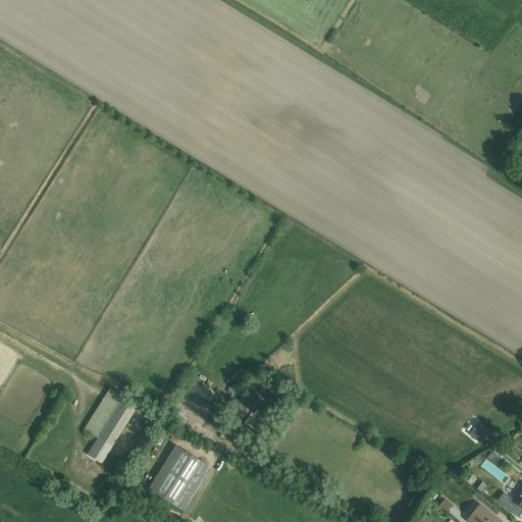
[(256,390),(257,392),(265,378),(261,376),(256,372),(248,384),(249,385),(246,390),(247,390),(241,402),(245,404),(251,394),(253,395),(256,390)]
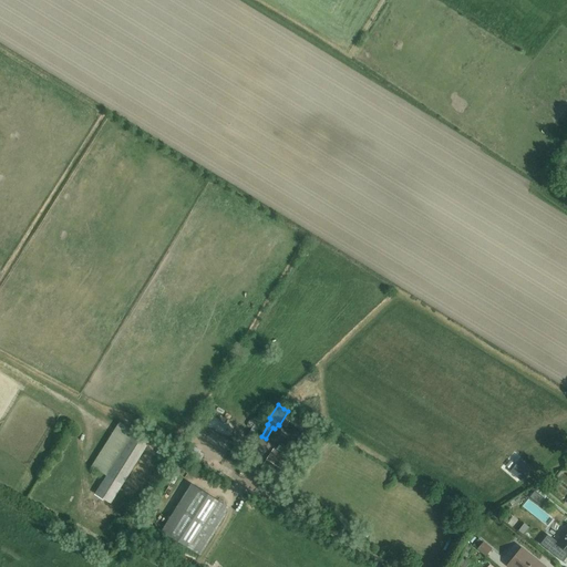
[(290,424),(303,432),(309,422),(296,414),(290,424)]
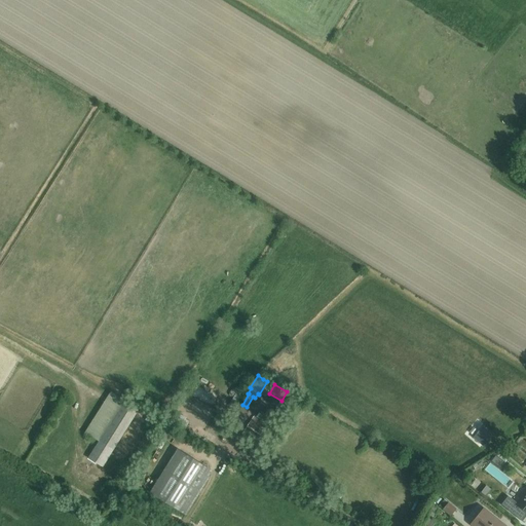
[(110,392),(85,433),(99,442),(88,458),(103,467),(139,410),(110,392)]
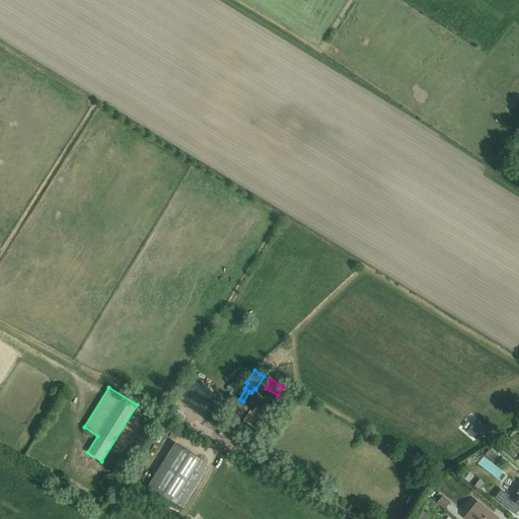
[(235,422),(241,412),(235,408),(228,417),(235,422)]
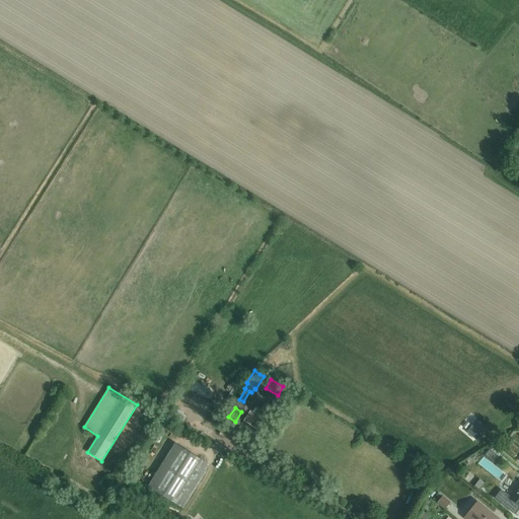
[(263,413),(255,408),(252,412),(250,410),(239,425),(261,440),(271,424),(260,417),(263,413)]
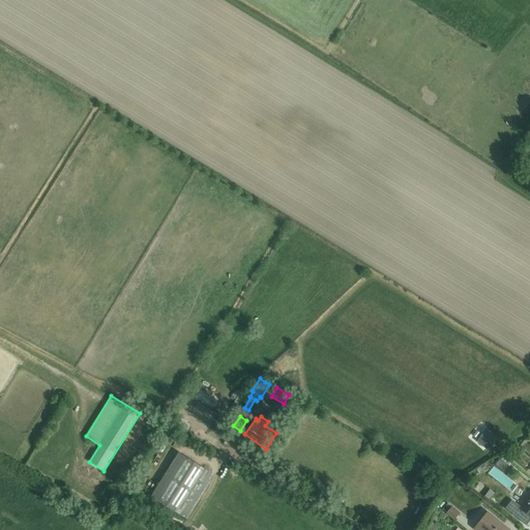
[(232,440),(238,431),(233,428),(229,438),(232,440)]
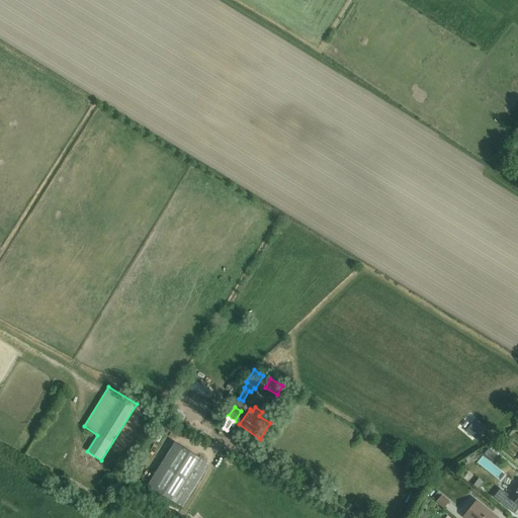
[(475,421),(465,431),(476,440),(485,429),(475,421)]
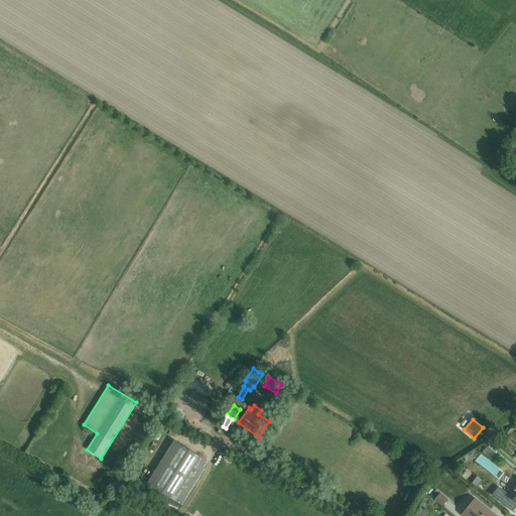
[(173,440),(146,484),(181,506),(209,463),(173,440)]
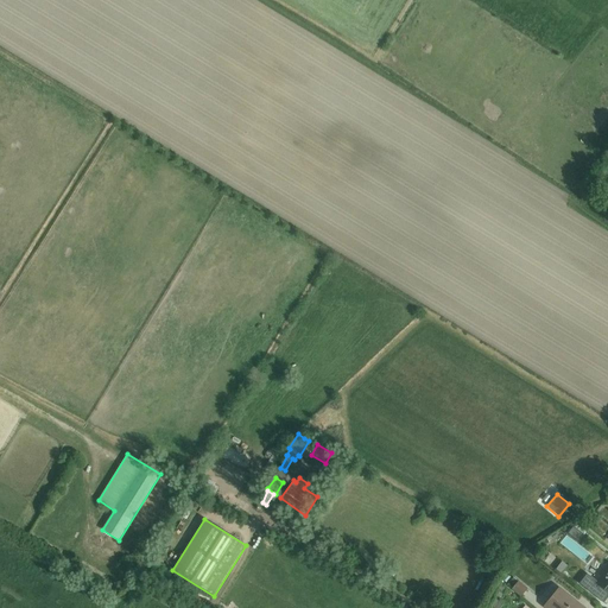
[(583,536),(587,532),(577,524),(574,527),(572,527),(568,533),(580,543),(584,536),(583,536)]
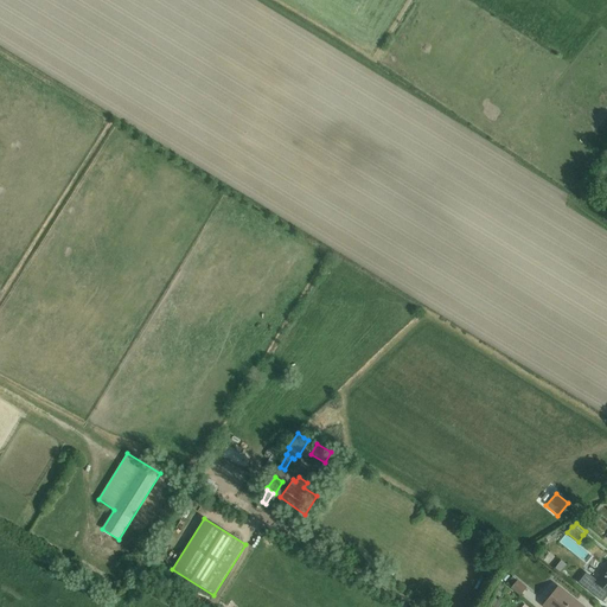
[(561,561),(555,568),(561,573),(567,566),(561,561)]
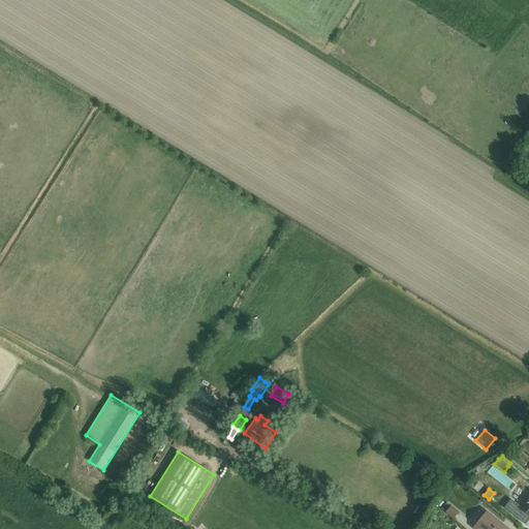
[(528,492),(519,505),(511,499),(505,507),(526,524),(528,520),(528,492)]
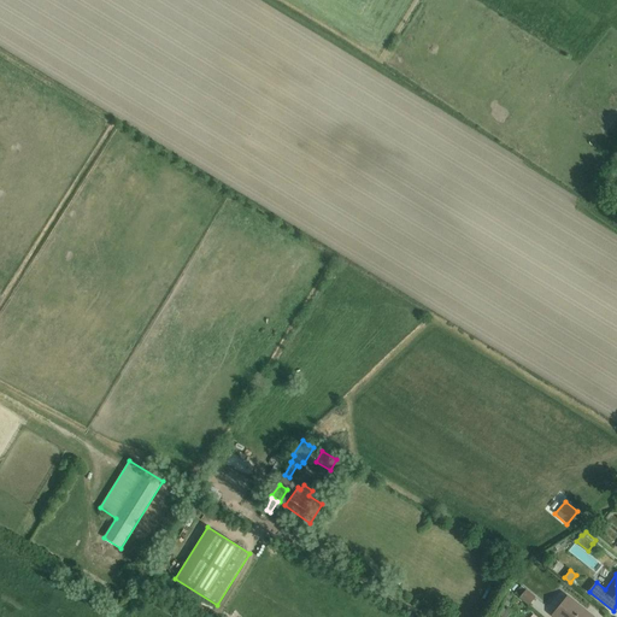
[(526,589),(521,586),(513,595),(518,599),(519,598),(528,605),(535,597),(526,589)]
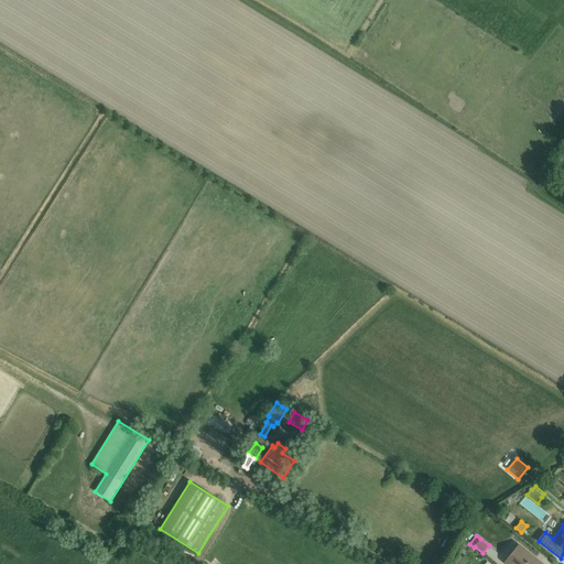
[(463,549),(461,553),(464,555),(470,546),(465,543),(462,549),(463,549)]
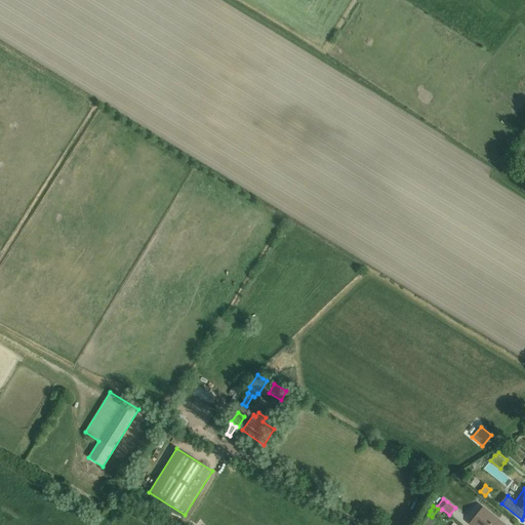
[(503,524),(482,508),(470,523),(471,524),(503,524)]
